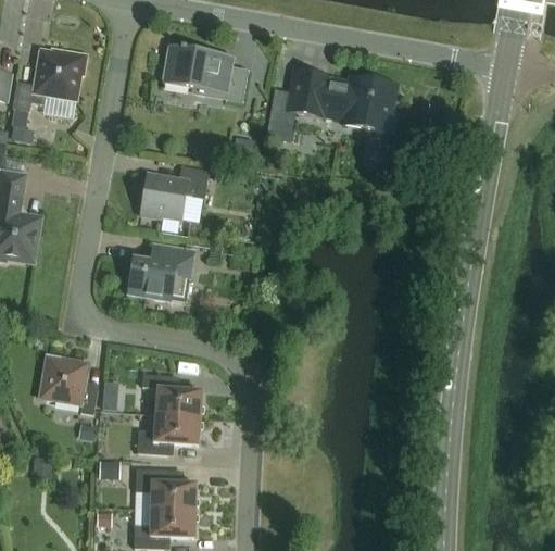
[(165,53),(167,53),(162,83),(192,88),(193,83),(205,85),(204,90),(225,94),(224,99),(241,102),(248,69),(230,65),(232,55),(176,46),(176,44),(167,41),(165,53)]
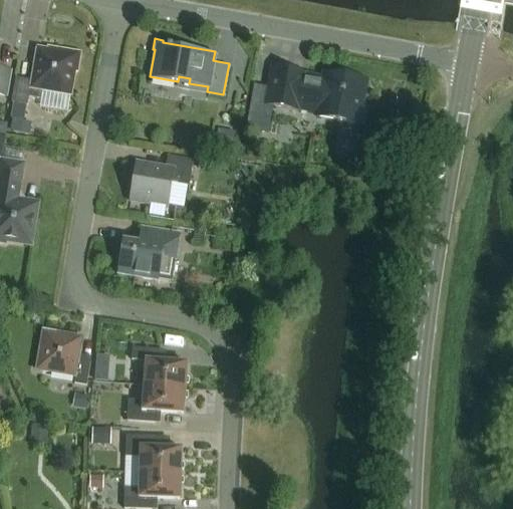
[(74,69),(77,70),(80,50),(60,46),(60,49),(36,45),(31,77),(15,75),(11,99),(13,100),(11,114),(23,116),(26,102),(27,102),(29,94),(41,96),(42,88),(70,93),(74,69)]
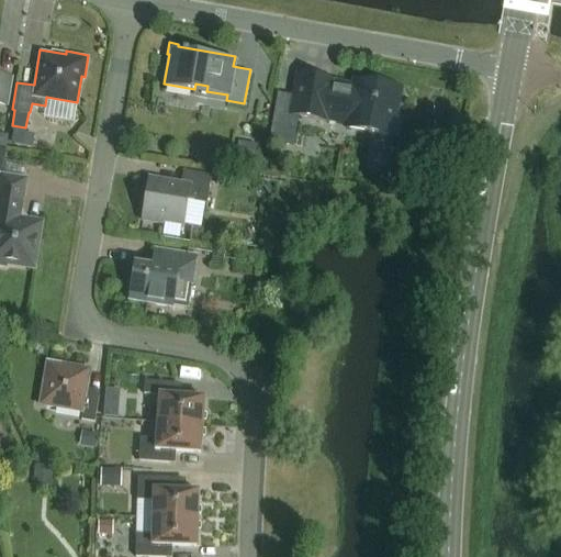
[(0,100),(8,102),(12,73),(0,70),(0,100)]
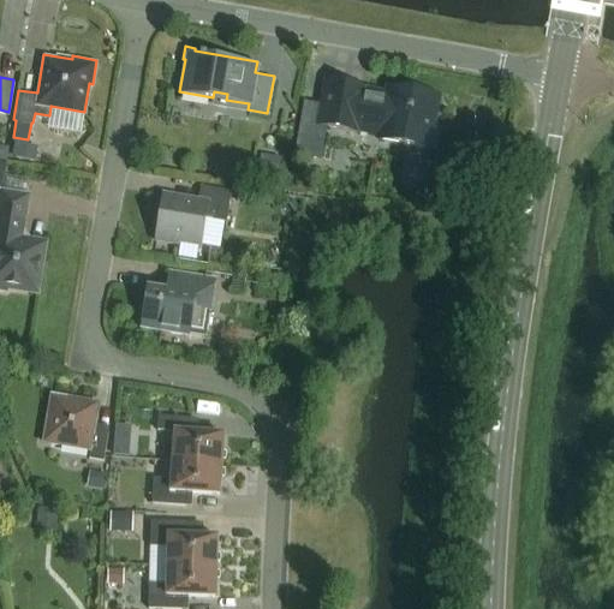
[(365,84),(327,77),(319,123),(356,129),(357,127),(379,131),(379,136),(434,145),(437,124),(433,123),(439,94),(388,84),(387,90),(364,87),(365,84)]
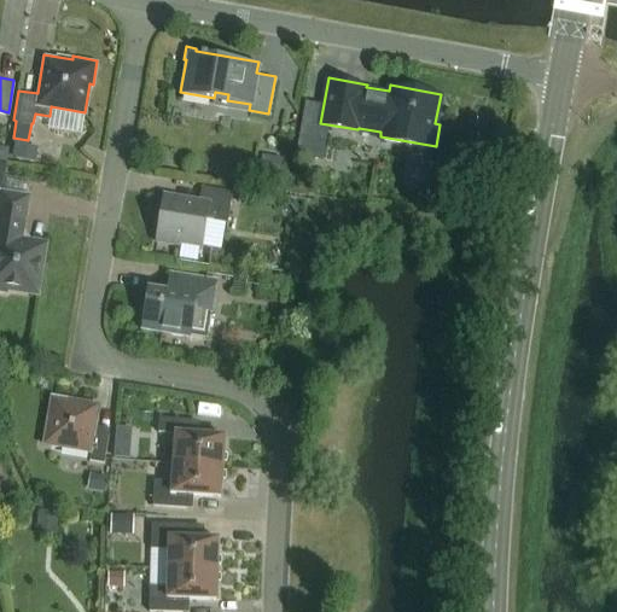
[(205,216),(227,220),(232,188),(201,184),(198,198),(164,192),(156,239),(178,243),(179,240),(201,244),(205,216)]
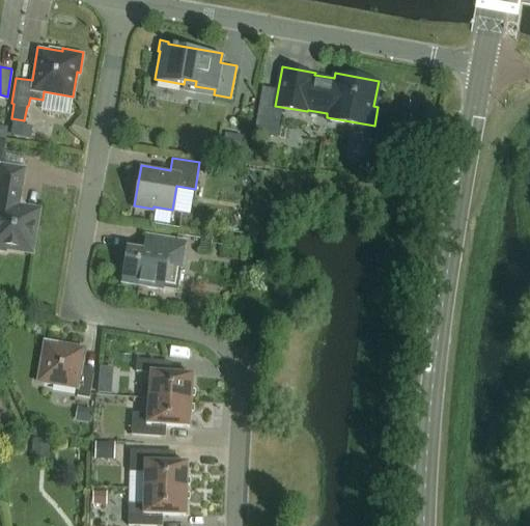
[(23,166),(0,162),(0,246),(6,248),(6,245),(31,249),(37,208),(24,205),(25,204),(20,198),(18,197),(23,166)]
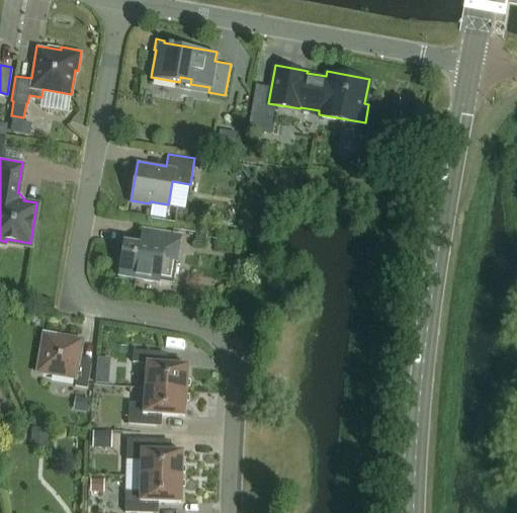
[(159,279),(173,281),(181,233),(150,228),(147,244),(125,241),(125,240),(124,239),(118,273),(159,280),(159,279)]
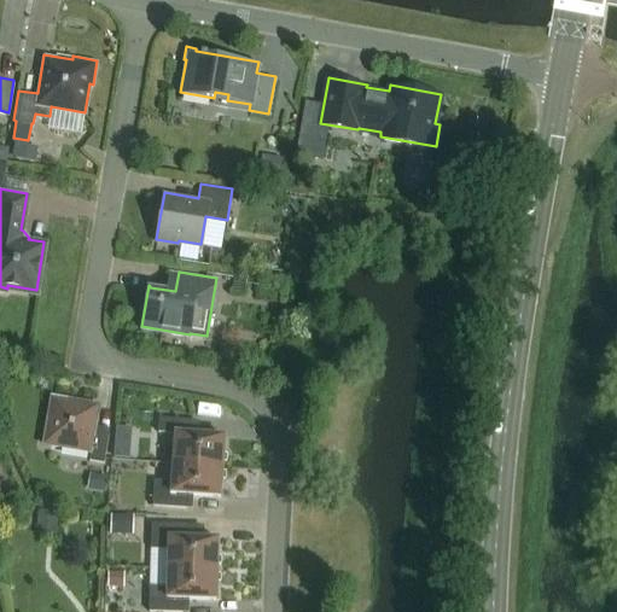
[(94,427),(99,401),(51,394),(44,441),(91,449),(89,456),(104,459),(109,430),(94,427)]
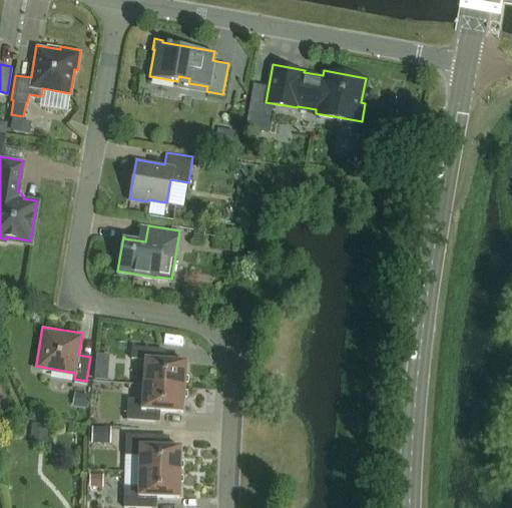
[(143,382),(184,385),(185,360),(158,358),(159,347),(131,345),(130,357),(145,358),(143,382)]
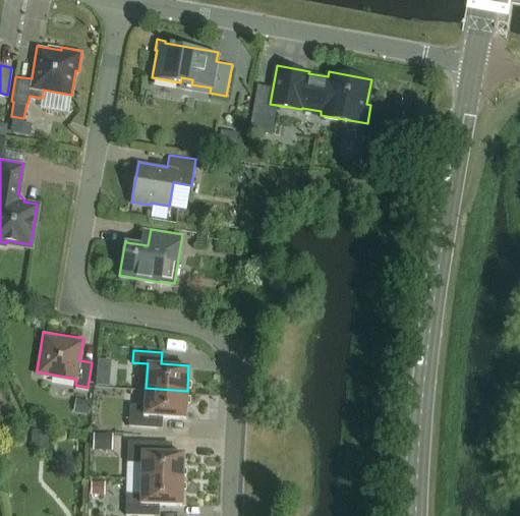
[(96,370),(96,384),(108,384),(109,371),(96,370)]
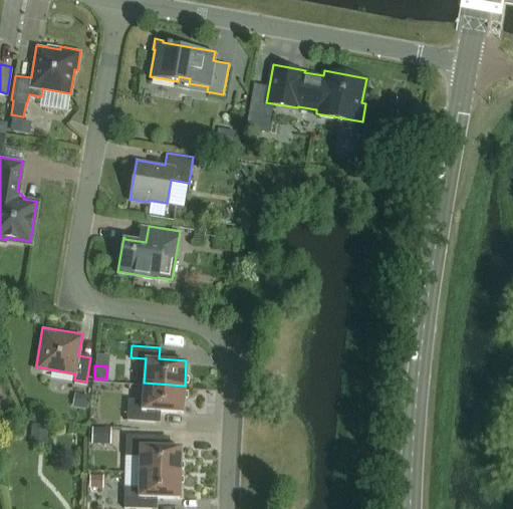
[(183,411),(185,386),(144,383),(143,399),(127,398),(126,418),(154,421),(155,409),(183,411)]
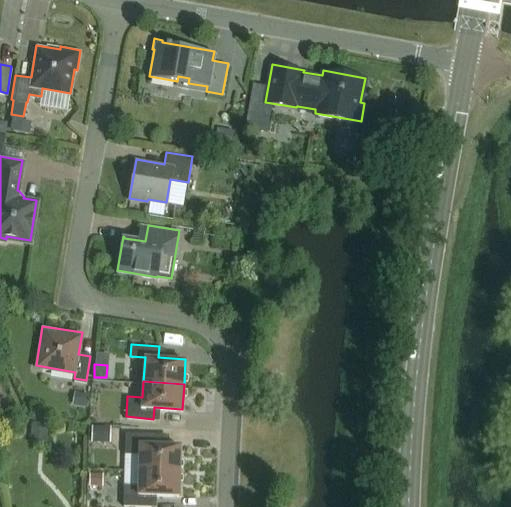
[(74,389),(72,403),(87,405),(89,391),(74,389)]
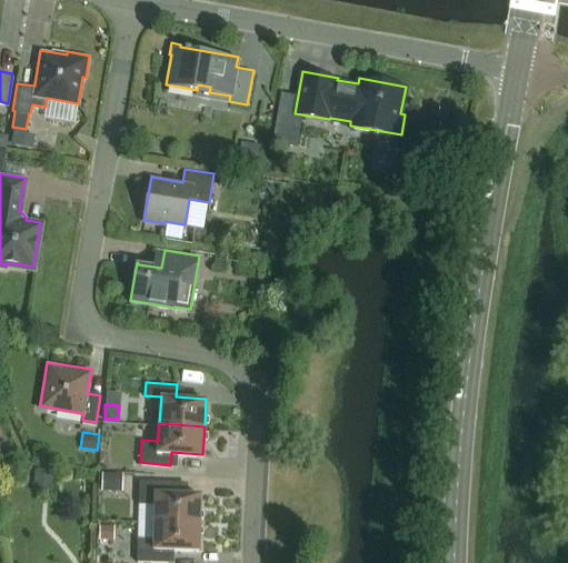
[(40,462),(40,483),(59,483),(59,462),(40,462)]
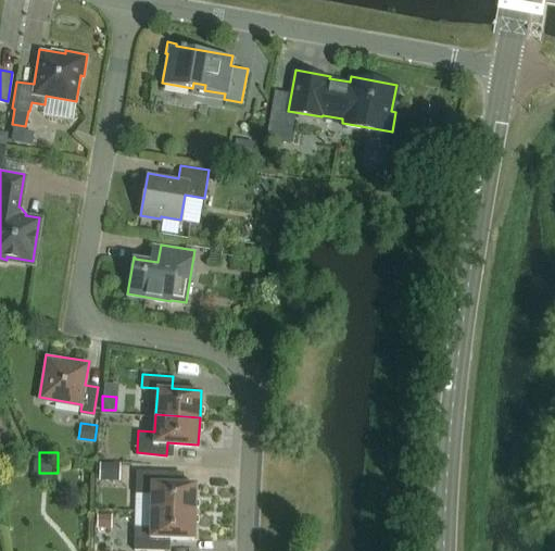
[(99,466),(99,478),(112,478),(112,461),(99,461),(99,466)]
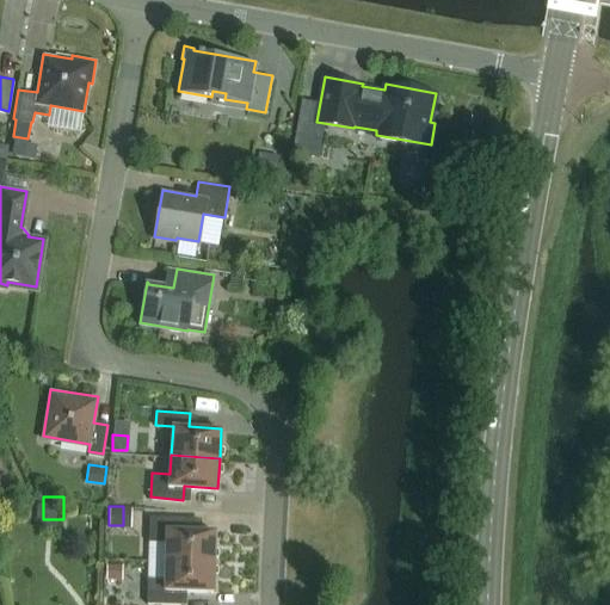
[(166,559),(214,560),(215,530),(182,529),(183,516),(149,514),(149,539),(166,541),(166,559)]
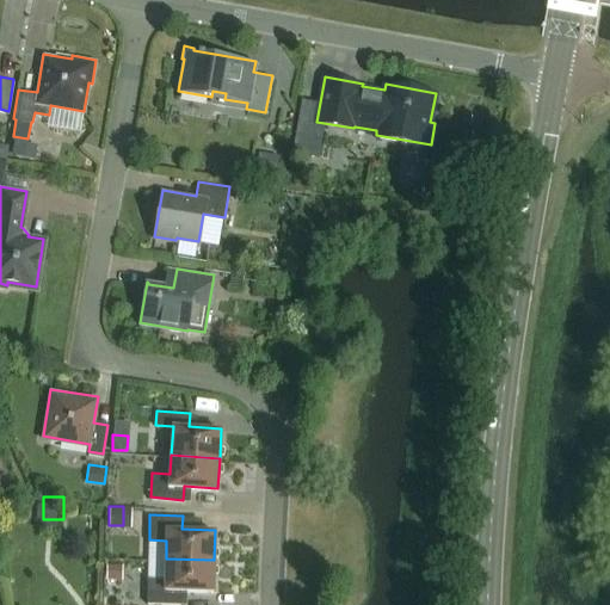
[(214,590),(214,560),(166,559),(165,588),(147,587),(147,602),(179,603),(180,588),(214,590)]
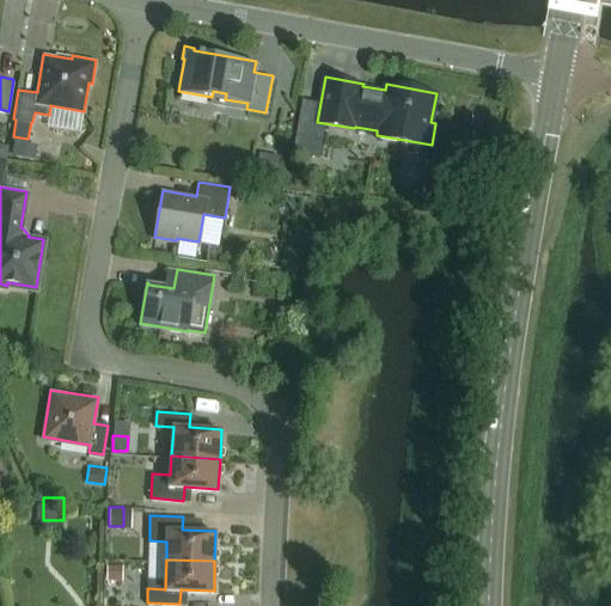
[(107,563),(107,579),(122,577),(122,563),(107,563)]
